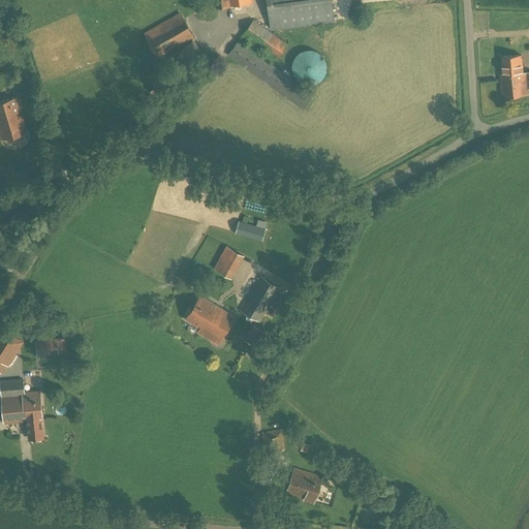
[(332,0),(266,0),(271,30),(335,22),(332,0)]
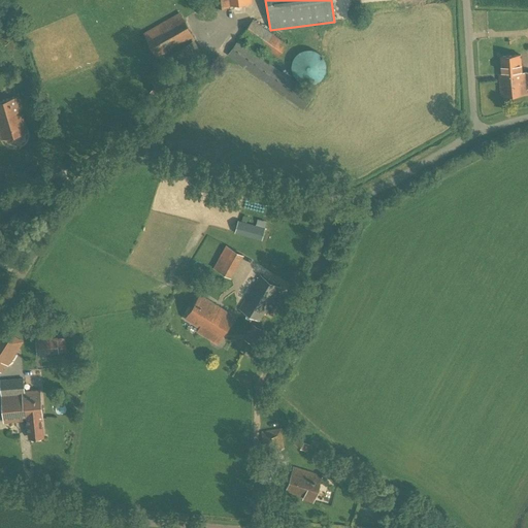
[(160,60),(170,54),(185,70),(204,55),(193,41),(196,38),(179,12),(143,33),(160,60)]
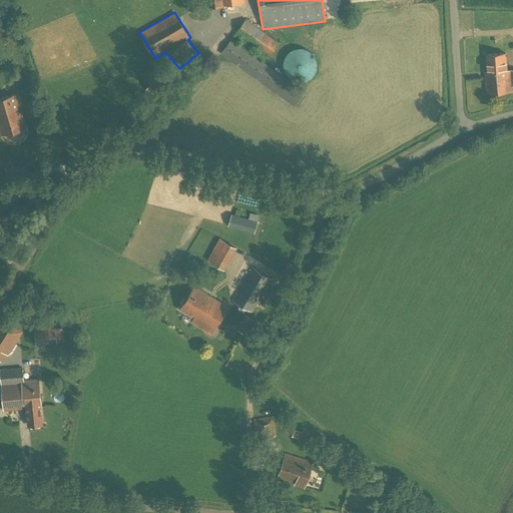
[(279,43),(245,19),(221,53),(295,106),(305,92),(236,43),(241,35),(270,55),(279,43)]
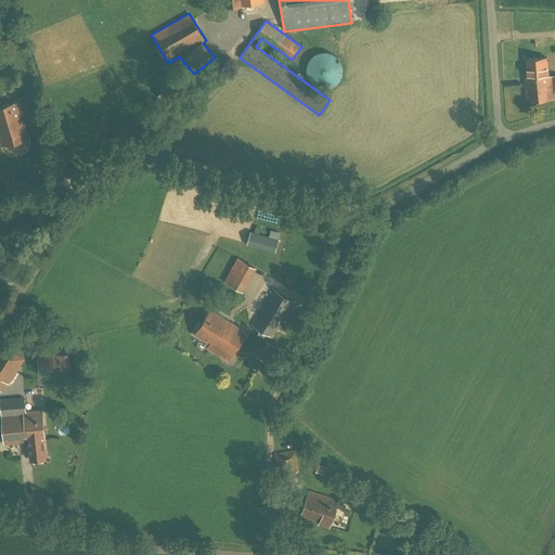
[(314,85),(317,86),(319,87),(321,88),(322,88),(323,88),(325,88),(326,88),(328,88),(330,87),(331,87),(333,86),(335,85),(336,84),(338,81),(339,79),(340,78),(340,77),(341,76),(341,74),(343,73),(343,72),(343,69),(343,68),(343,67),(341,66),(341,65),(341,64),(340,62),(340,61),(339,60),(338,59),(337,57),(336,56),(335,55),(334,54),(333,53),(331,53),(328,52),(326,52),(324,52),(322,52),(320,52),(318,53),(315,54),(314,54),(314,55),(312,56),(311,57),(309,60),(309,61),(308,62),(308,63),(307,65),(307,66),(307,67),(306,69),(306,71),(307,72),(307,74),(307,75),(308,76),(308,78),(309,79),(309,80),(311,82),(312,84),(313,85),(314,85)]
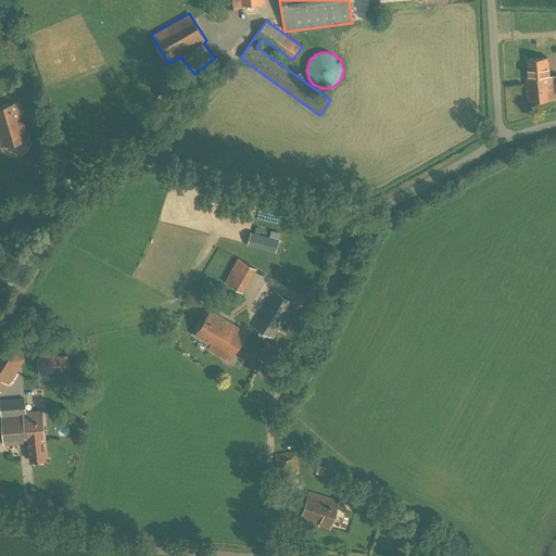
[(526,77),(526,85),(554,83),(554,84),(555,83),(555,75),(550,76),(548,58),(527,59),(528,77),(526,77)]
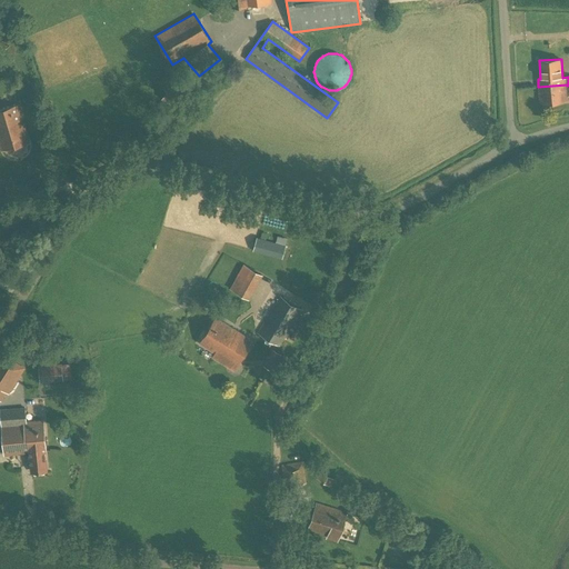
[(567,85),(538,87),(539,102),(568,101),(567,86),(567,85)]
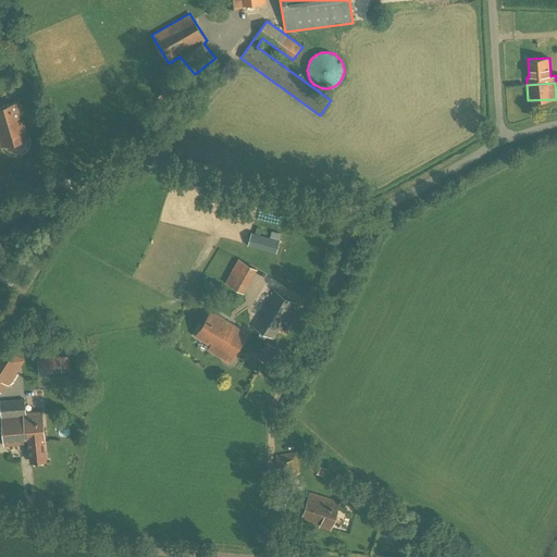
[(158,97),(172,108),(181,96),(165,86),(158,97)]
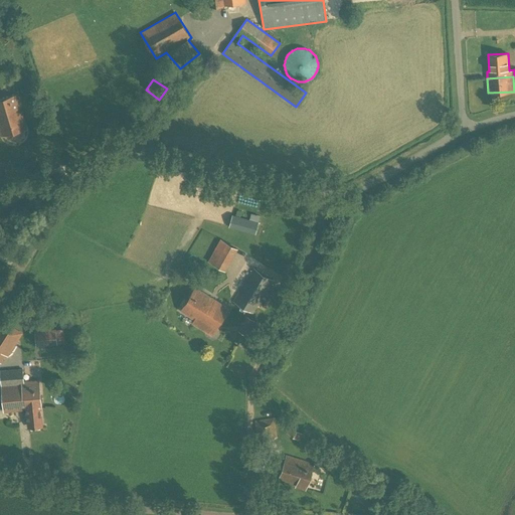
[(26,128),(20,108),(22,107),(18,94),(0,99),(0,124),(3,135),(26,128)]
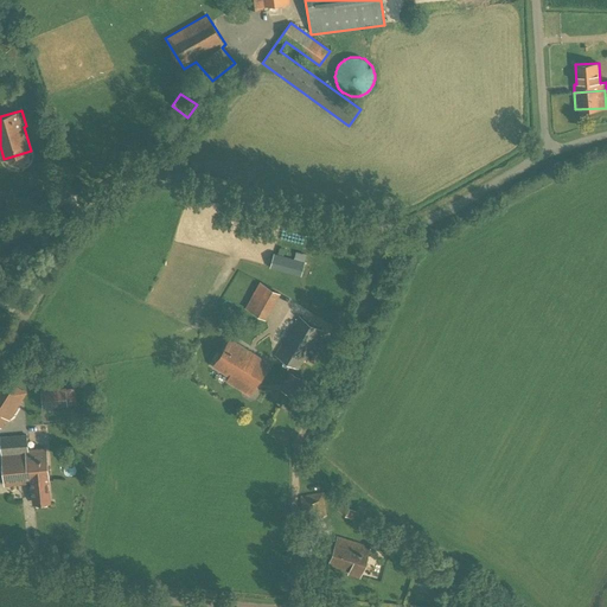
[(270,268),(300,275),(305,261),(274,253),(270,268)]
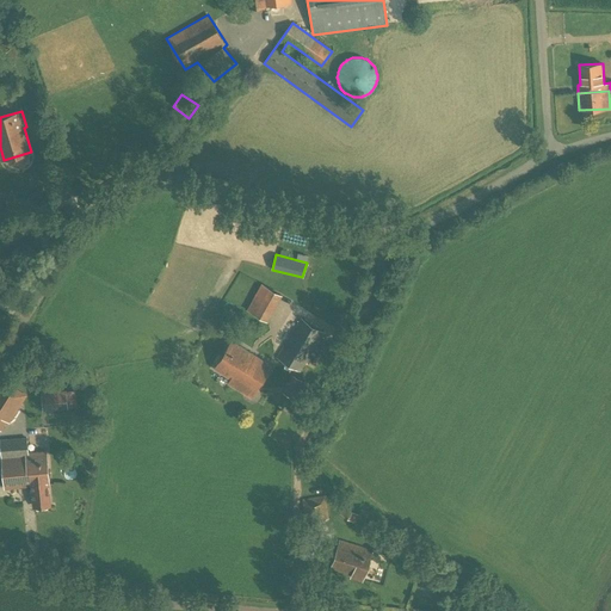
[(261,283),(247,310),(267,321),(282,295),(261,283)]
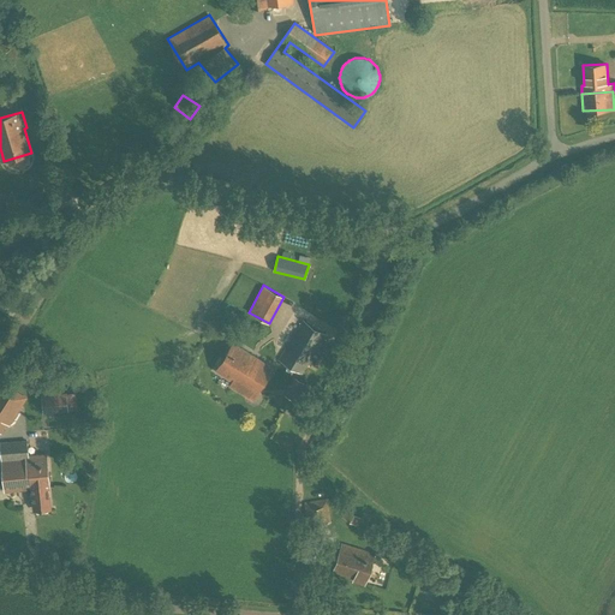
[(302,320),(290,340),(315,354),(326,335),(302,320)]
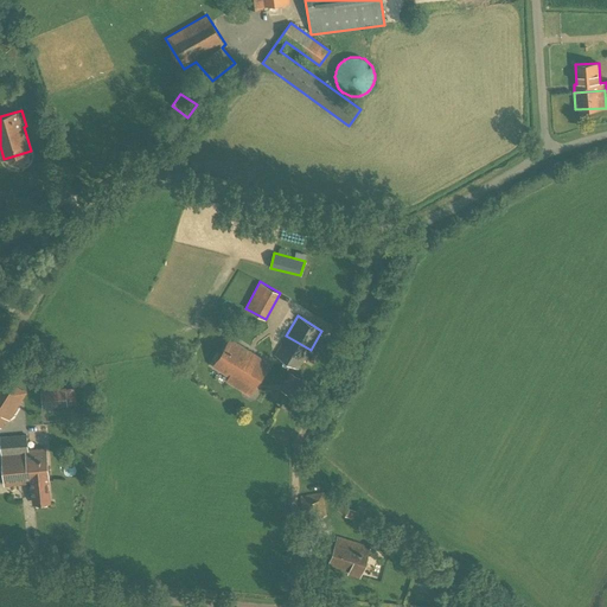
[(311,350),(286,336),(274,355),(298,370),(301,364),(311,369),(313,363),(305,358),(311,350)]
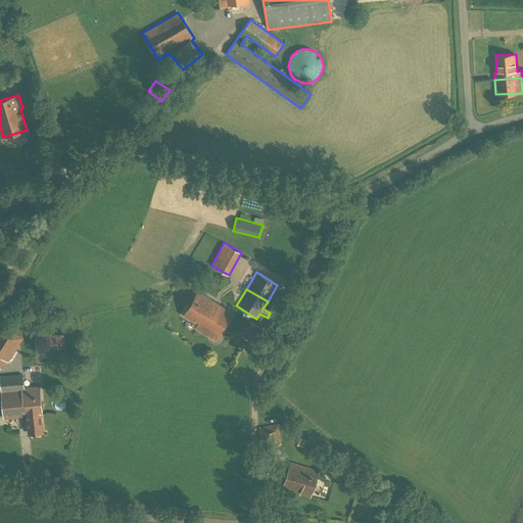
[(183,316),(197,325),(201,318),(208,322),(220,304),(198,291),(183,316)]
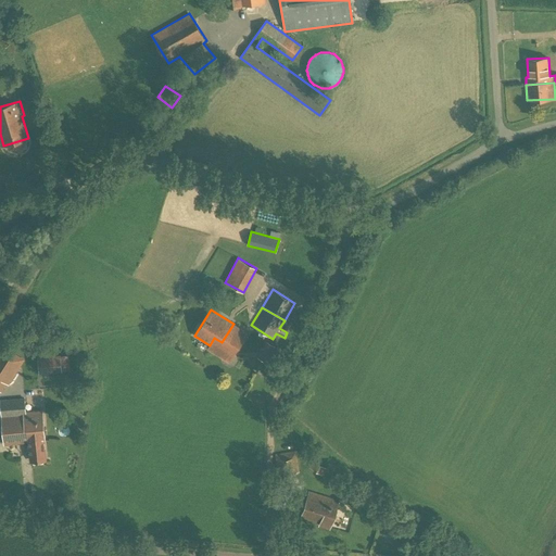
[(210,345),(207,349),(228,362),(247,332),(234,324),(222,342),(214,338),(210,345)]
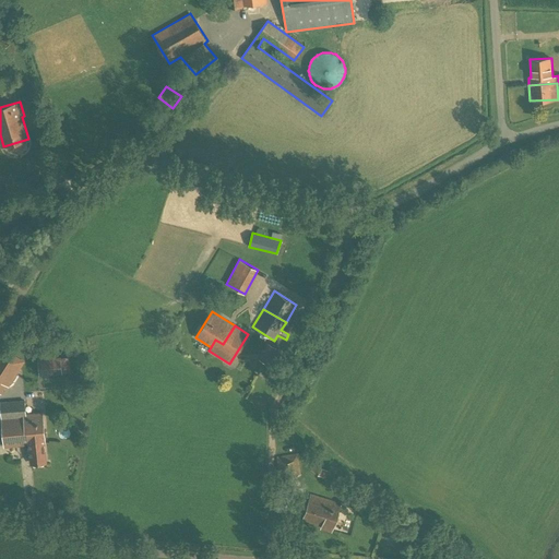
[(259,359),(271,367),(280,351),(268,343),(259,359)]
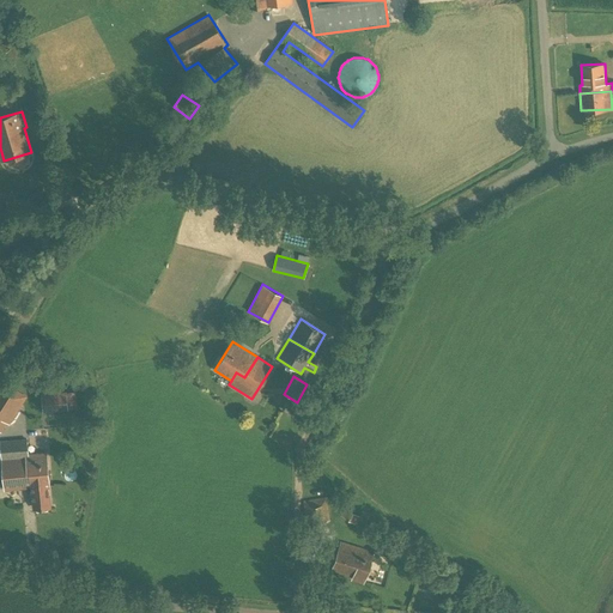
[(26,396),(2,381),(0,383),(0,431),(1,432),(7,423),(10,425),(26,396)]
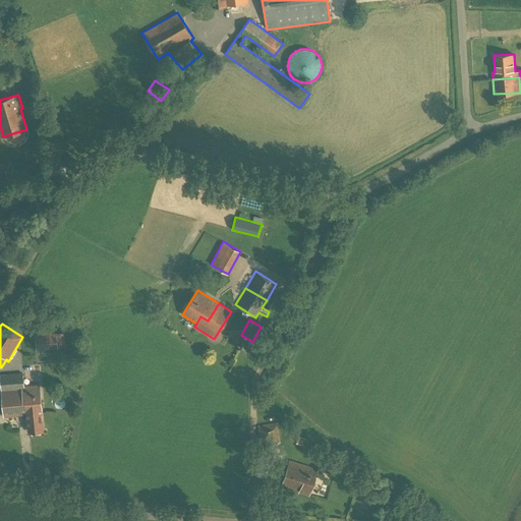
[(35,335),(37,350),(58,348),(56,333),(35,335)]
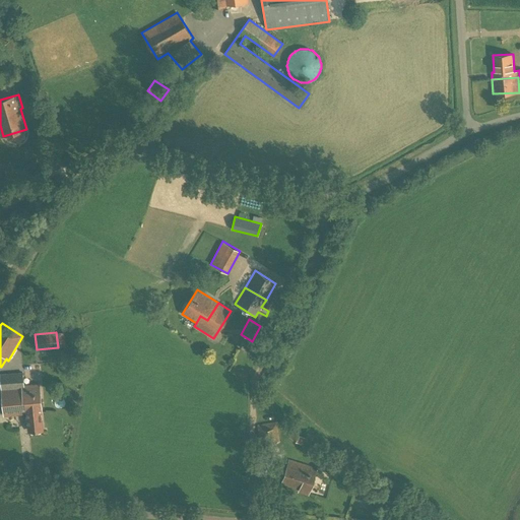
[(0,374),(0,377),(3,415),(26,413),(28,432),(43,430),(41,412),(42,411),(40,384),(24,385),(22,372),(0,374)]
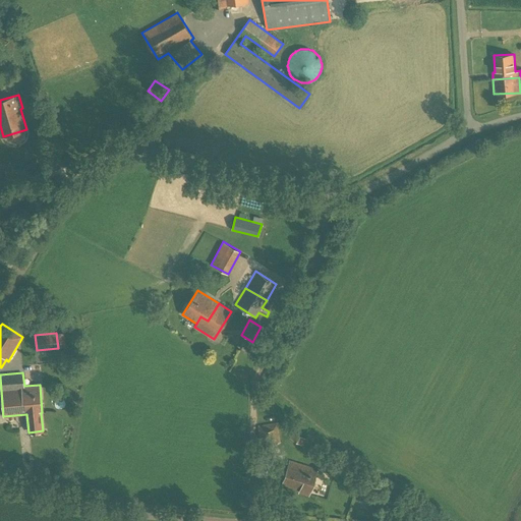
[(278,422),(256,425),(261,447),(281,443),(278,422)]
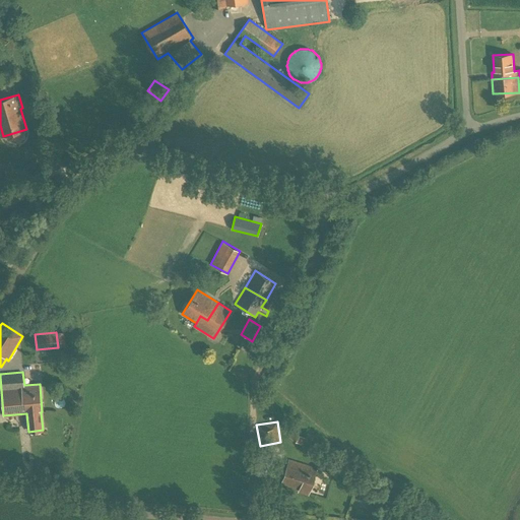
[(288,437),(302,445),(306,439),(293,431),(288,437)]
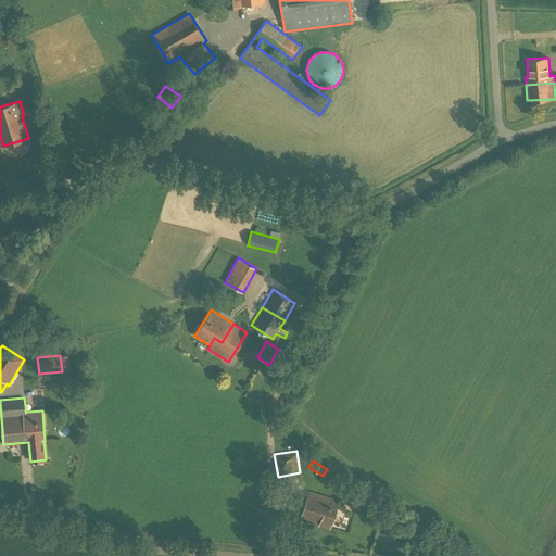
[(319,523),(318,526),(331,530),(340,501),(308,491),(300,518),(319,523)]
